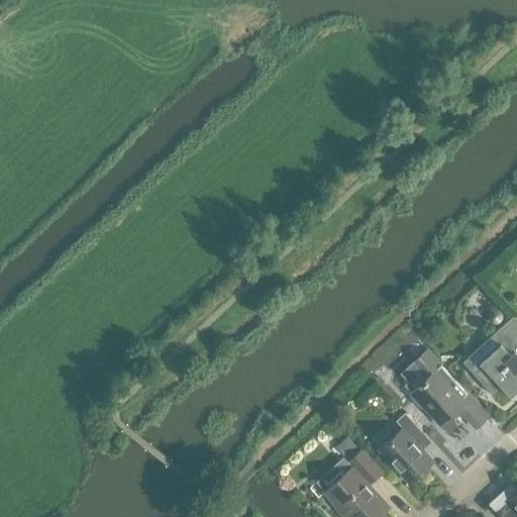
[(511,396),(516,389),(516,318),(514,315),(492,335),(500,344),(472,371),(494,396),(503,388),(511,396)]
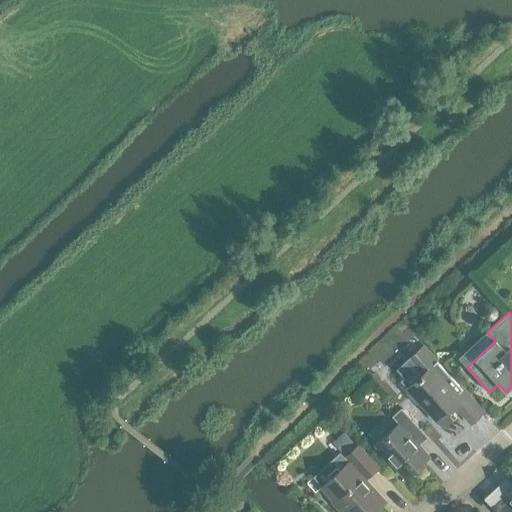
[(459,393),(436,369),(440,365),(423,347),(411,358),(424,373),(408,388),(410,392),(408,394),(416,403),(419,401),(438,421),(456,405),(472,423),(484,412),(463,389),(459,393)]
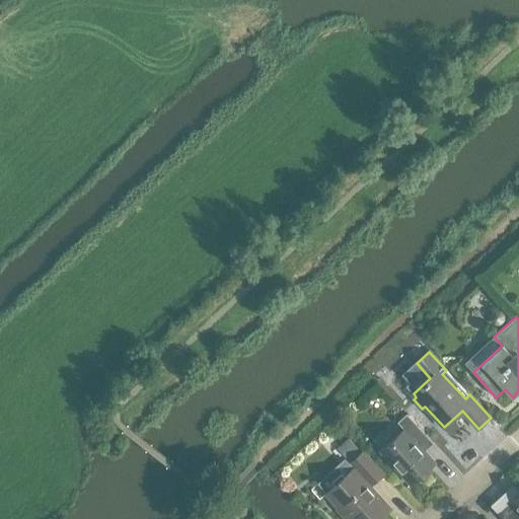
[(406,414),(397,422),(404,430),(381,451),(411,485),(435,462),(417,443),(426,435),(406,414)]
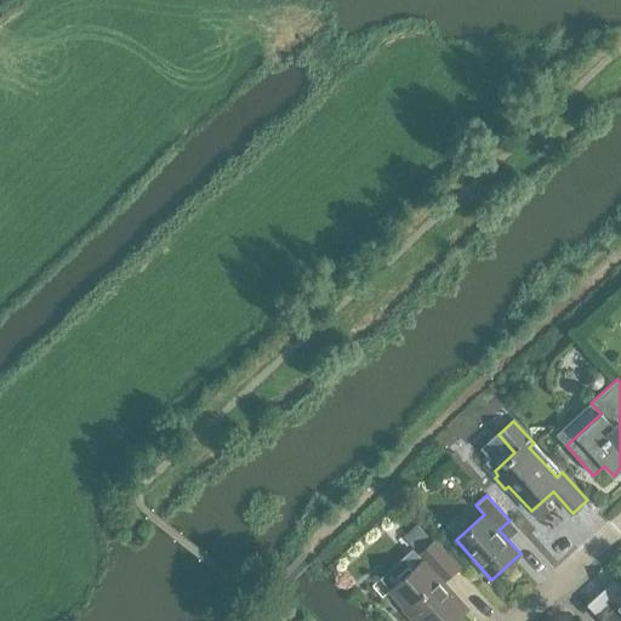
[(420,524),(406,536),(421,553),(434,541),(420,524)]
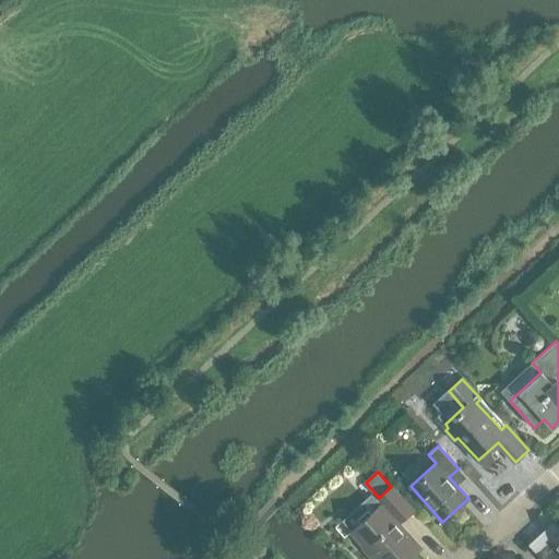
[(413,510),(391,487),(379,498),(383,502),(352,531),(365,546),(363,547),(372,558),(408,558),(420,548),(397,523),(413,510)]
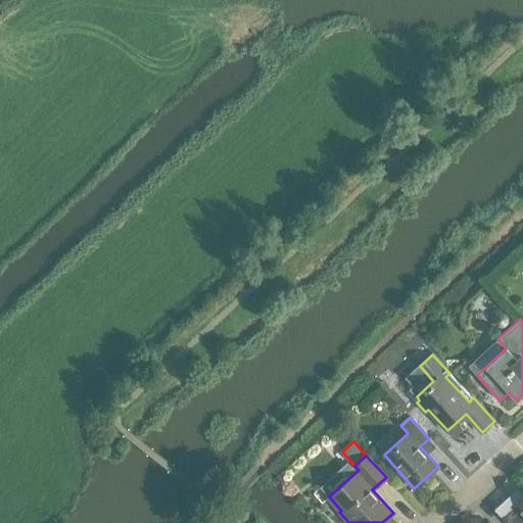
[(510,522),(522,522),(522,498),(515,507),(521,513),(510,522)]
